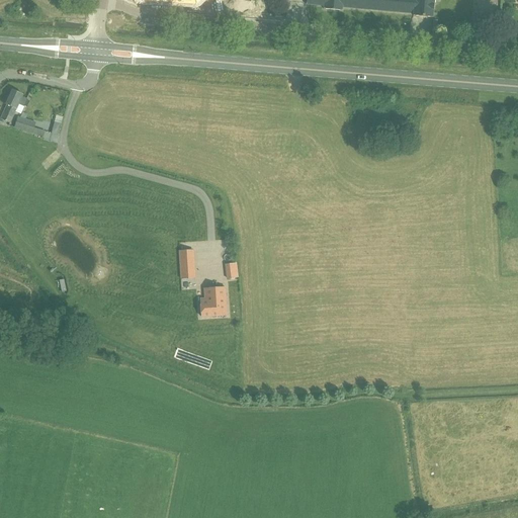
[(307,0),(307,4),(324,6),(324,9),(341,11),(342,7),(413,13),(413,16),(432,18),(433,0),(434,0),(439,0),(438,0),(307,0)]
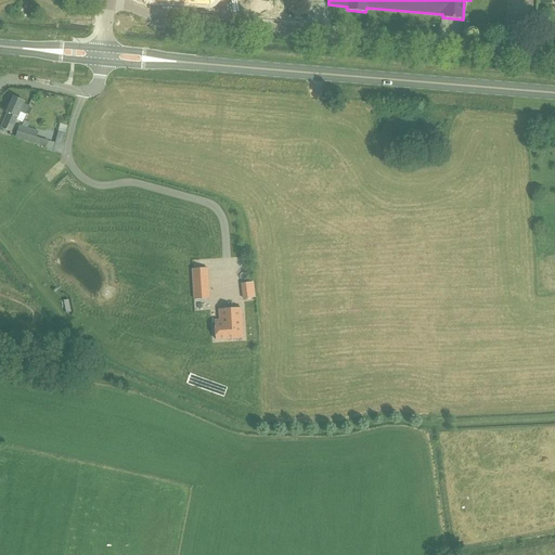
[(11,132),(17,117),(21,112),(25,114),(28,106),(24,104),(25,102),(12,95),(4,111),(8,112),(0,128),(11,132)]
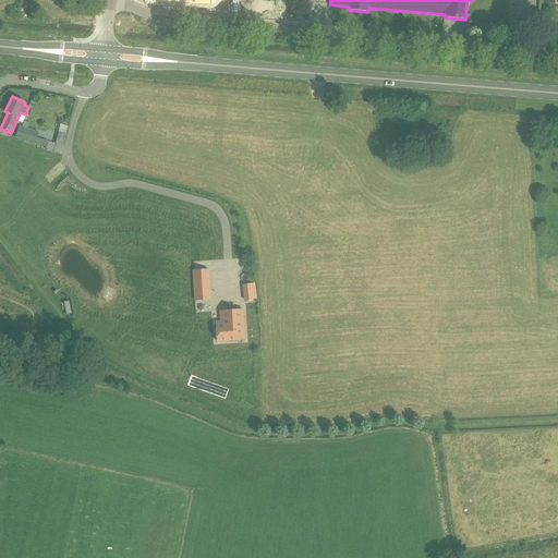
[(49,142),(37,138),(38,132),(20,125),(15,137),(47,148),(49,142)]
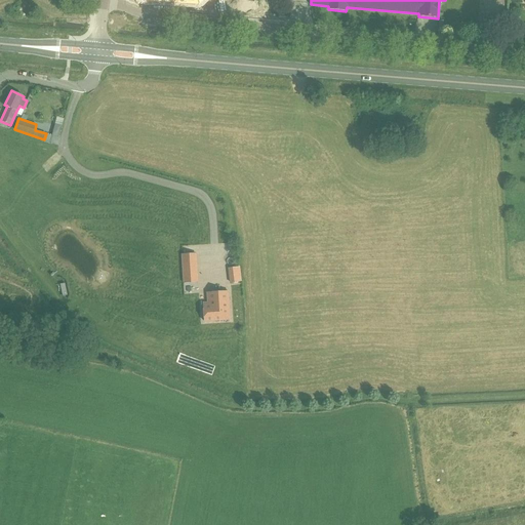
[(182,254),(183,269),(184,283),(197,282),(197,275),(196,268),(195,253),(182,254)]
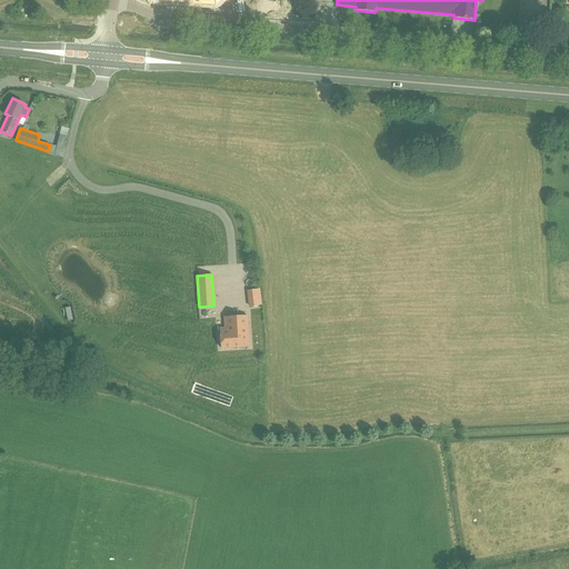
[(259,289),(257,290),(248,290),(249,306),(260,305),(259,289)]
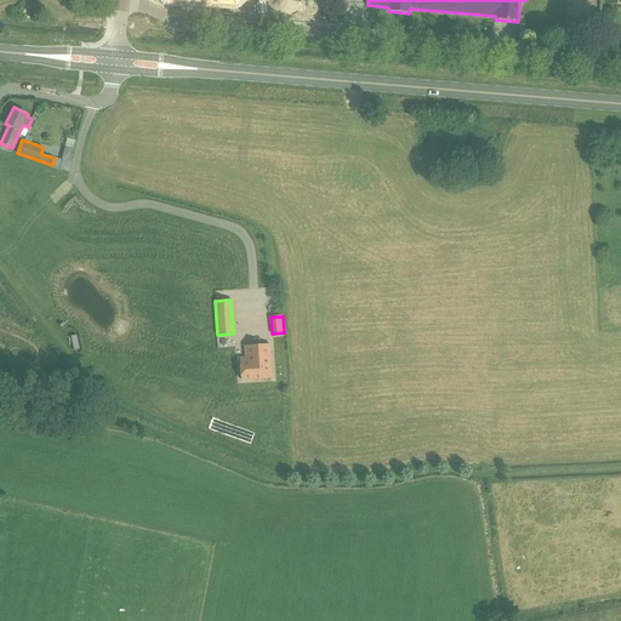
[(245,358),(240,359),(241,380),(272,379),(269,345),(261,345),(254,346),(245,346),(245,358)]
